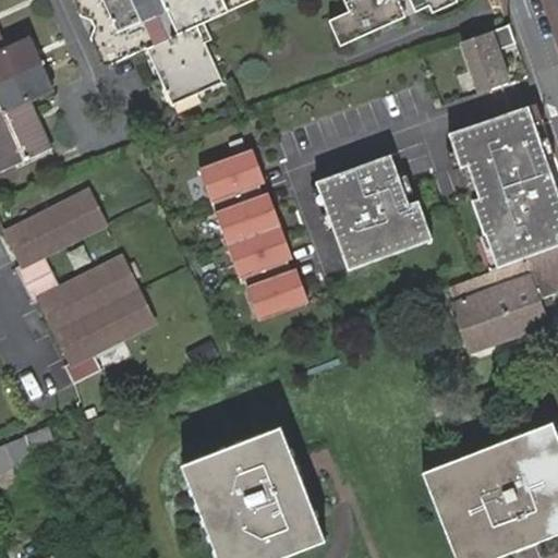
[(0,0),(0,169),(47,147),(25,98),(51,86),(27,36),(2,47),(0,41),(0,0)]
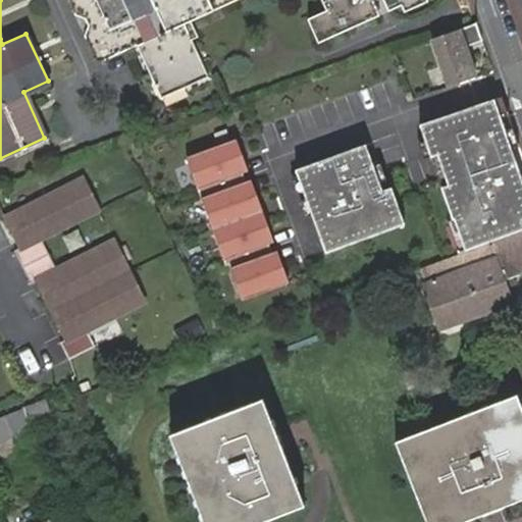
[(70,0),(97,58),(139,41),(163,95),(208,73),(186,20),(230,0),(324,0),(328,7),(309,15),(319,39),(378,14),(371,0),(383,0),(388,11),(399,6),(402,11),(427,0),(70,0)]
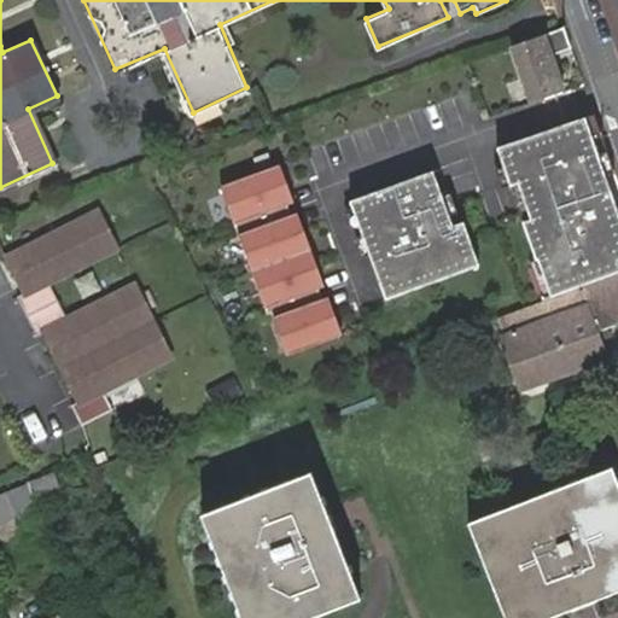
[(571,46),(564,25),(512,44),(532,100),(564,89),(552,53),(571,46)]
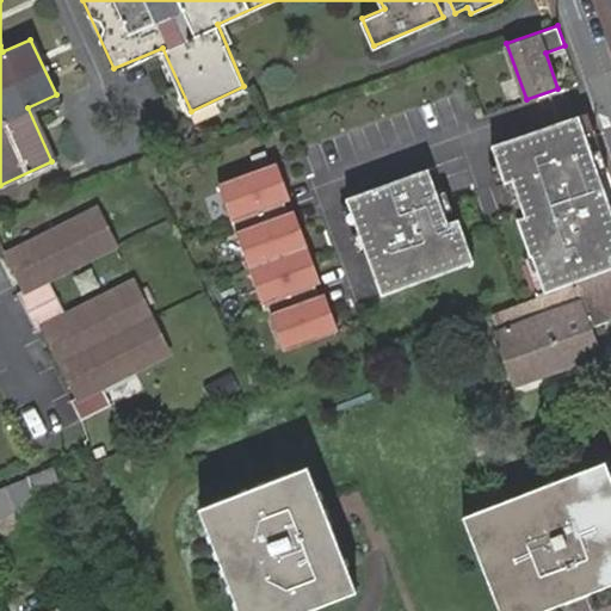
[(610,205),(579,115),(492,146),(543,290),(610,265),(610,205)]
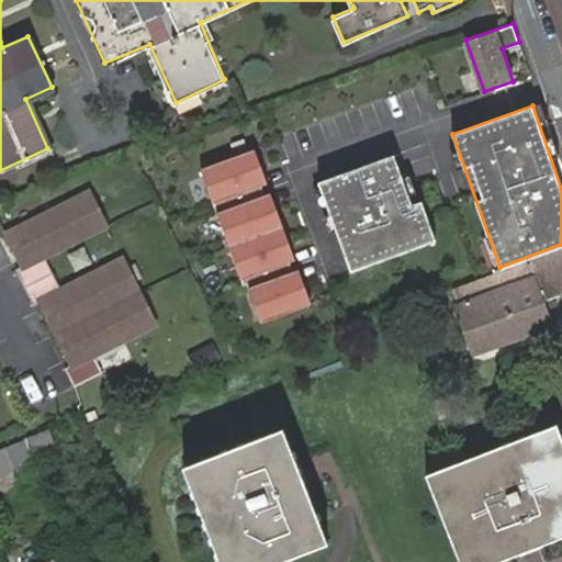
[(262,150),(206,168),(256,328),(312,311),(262,150)]
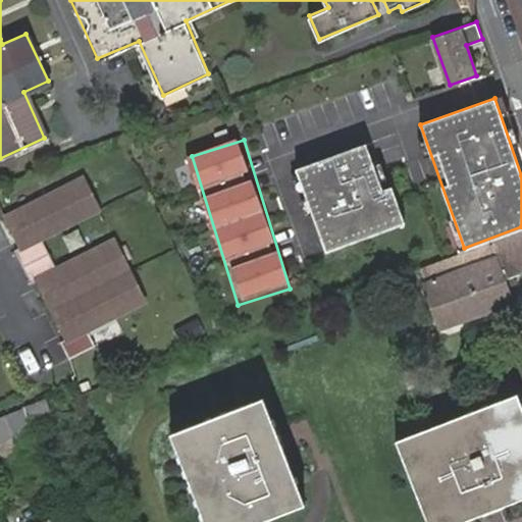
[(365,146),(295,171),(325,252),(404,223),(390,187),(381,190),(365,146)]
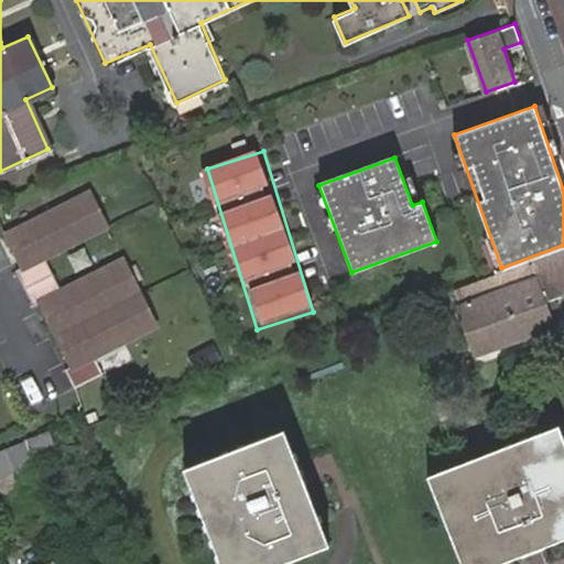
[(155,326),(122,260),(60,290),(43,256),(106,225),(89,192),(7,232),(22,266),(15,269),(32,304),(40,301),(72,365),(64,369),(73,387),(101,373),(94,356),(155,326)]
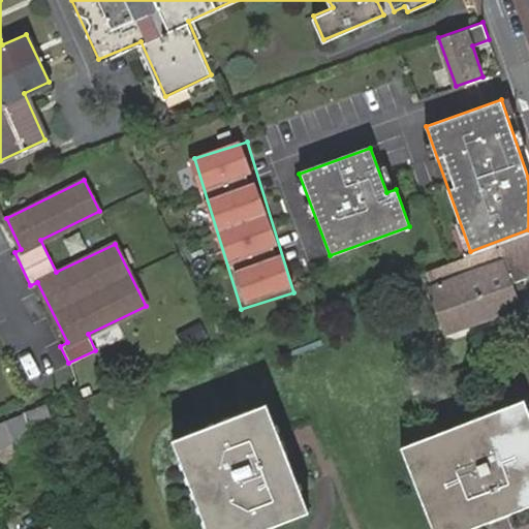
[(528,236),(427,274),(448,335),(522,310),(514,284),(528,278),(528,236)]
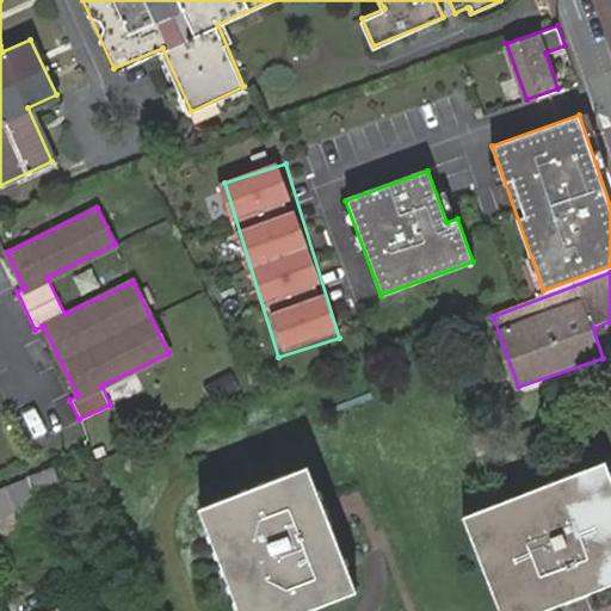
[(205,386),(214,403),(241,390),(233,372),(205,386)]
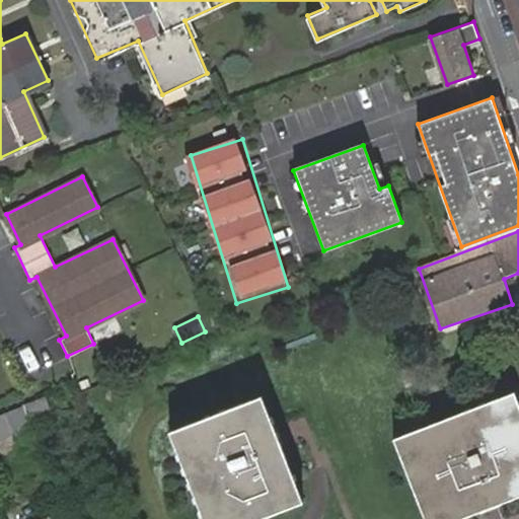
[(30,374),(42,371),(35,349),(23,352),(30,374)]
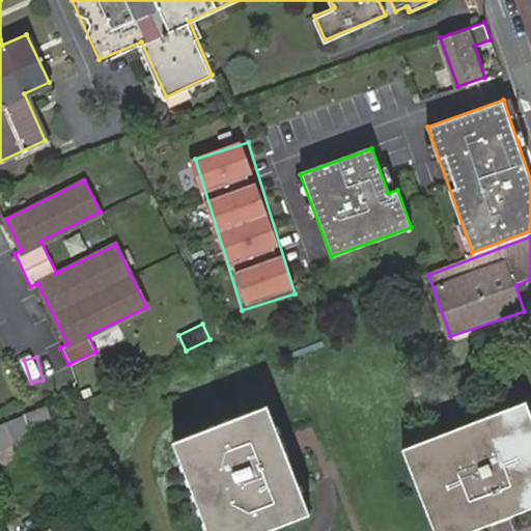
[(530,402),(530,399),(404,442),(434,530),(464,530),(530,508),(530,402)]
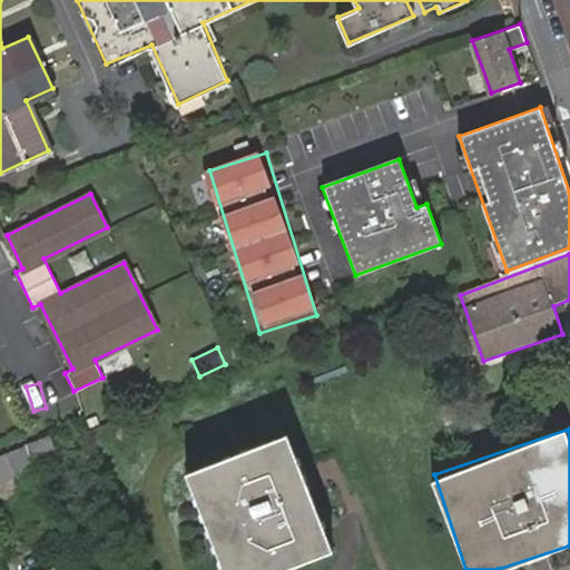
[(47,433),(19,448),(30,469),(58,454),(47,433)]
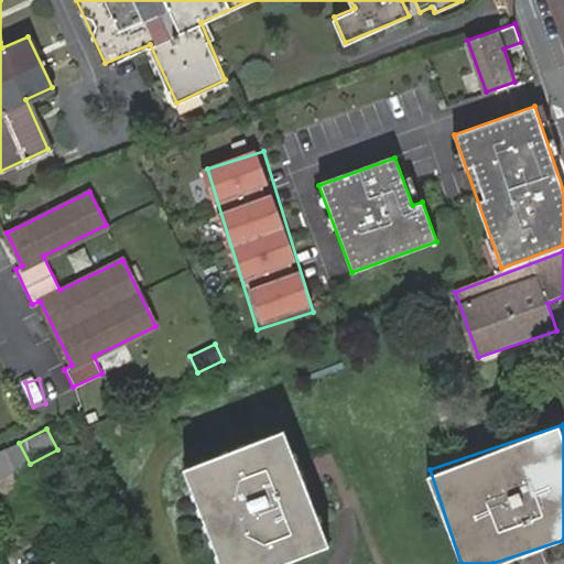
[(281,433),(181,474),(215,563),(278,563),(324,546),(296,473),(281,433)]
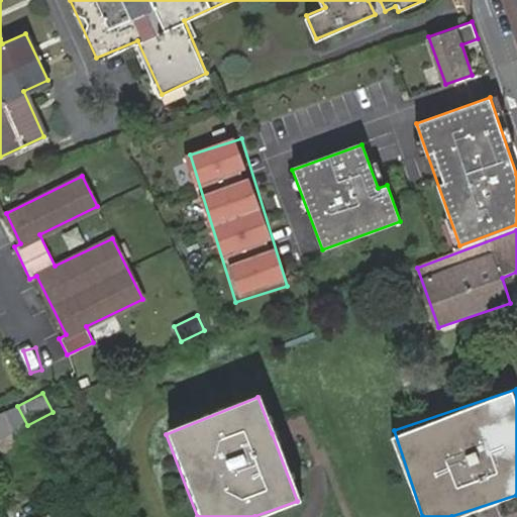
[(27,425),(17,406),(0,414),(0,460),(3,459),(10,475),(43,457),(27,425)]
